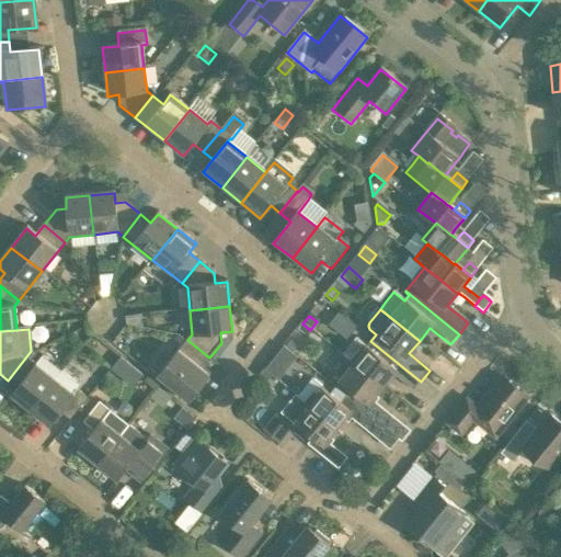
[(201,370),(209,357),(187,340),(158,378),(189,402),(209,376),(201,370)]
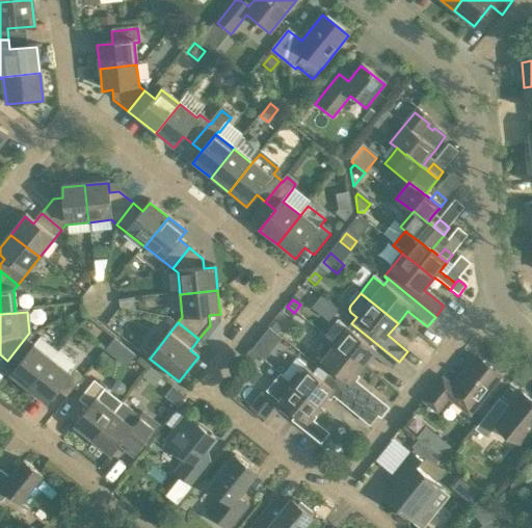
[(372,355),(391,372),(399,362),(351,323),(347,330),(338,323),(325,339),(334,346),(362,368),(372,355)]
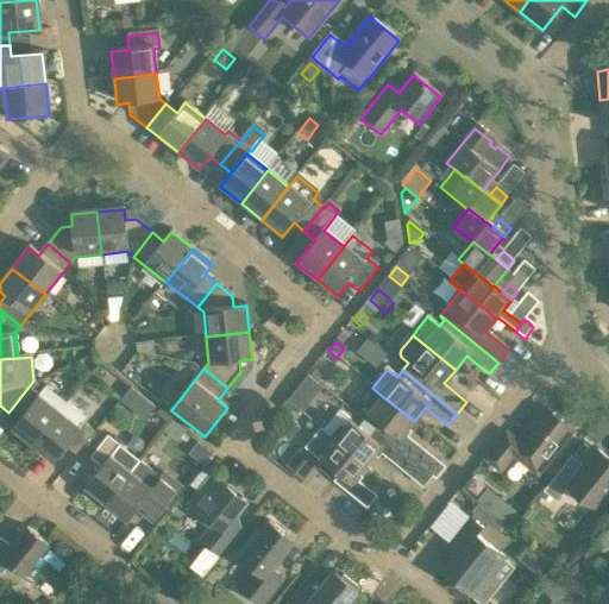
[(12,431),(32,447),(66,406),(44,389),(38,397),(30,391),(35,388),(33,381),(8,413),(19,421),(12,431)]
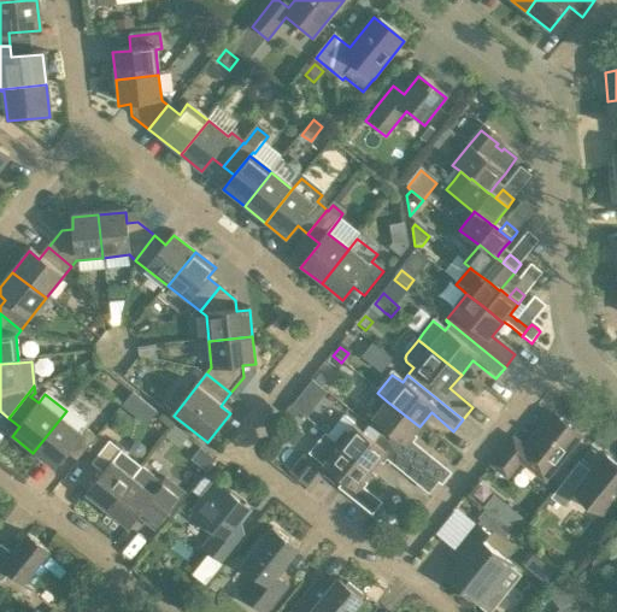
[(137,400),(131,395),(122,407),(128,412),(137,400)]
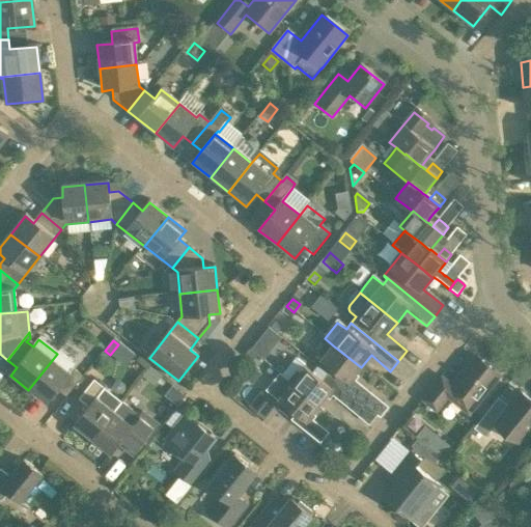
[(270,350),(258,340),(249,352),(257,357),(261,361),(270,350)]
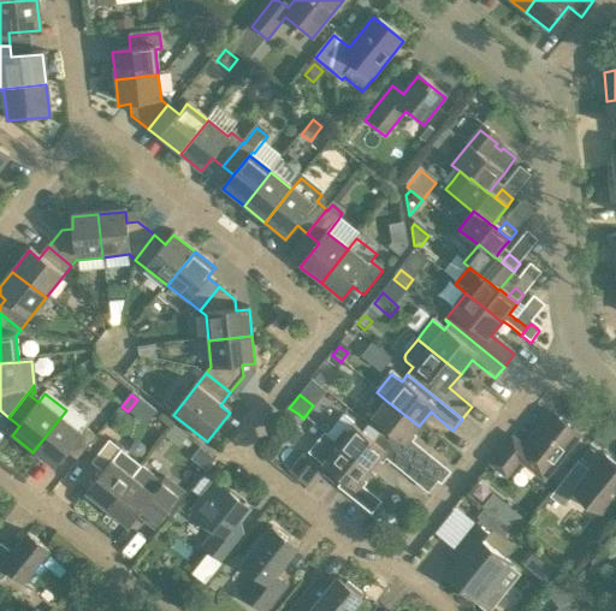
[(408,440),(419,426),(386,401),(372,417),(394,435),(388,443),(380,437),(379,438),(414,464),(421,470),(431,458),(408,440)]
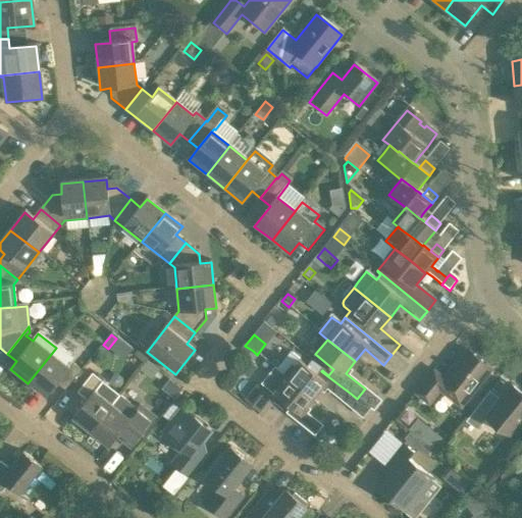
[(248,357),(253,351),(245,346),(241,352),(247,357),(248,357)]
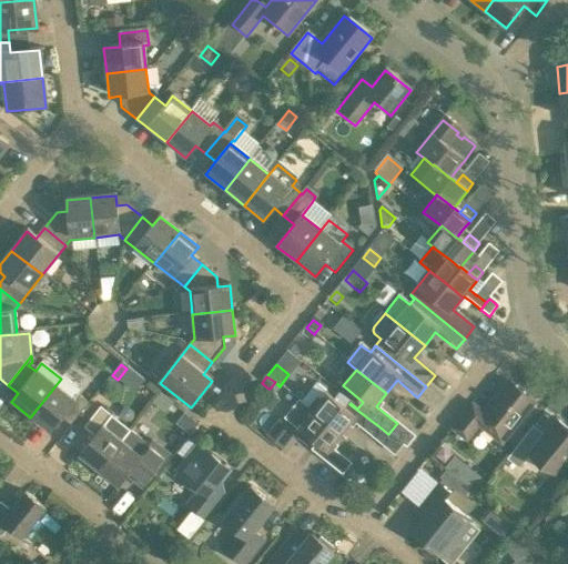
[(62,378),(61,379),(30,418),(49,433),(60,420),(70,427),(88,405),(77,396),(80,392),(62,378)]
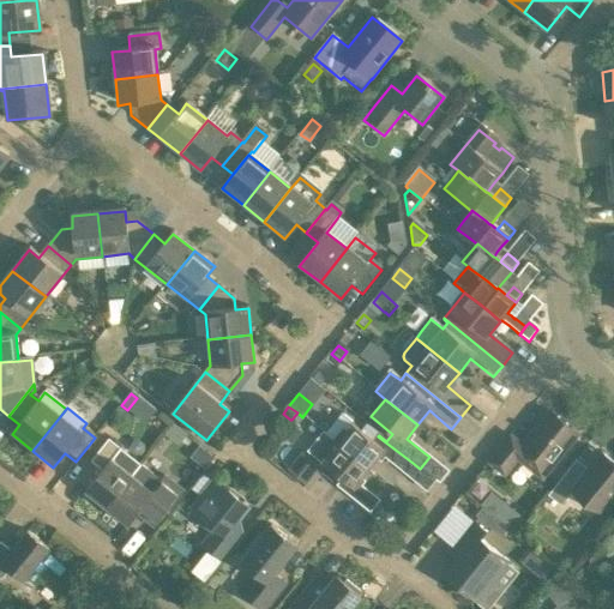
[(517,462),(534,475),(542,464),(551,470),(577,436),(549,414),(536,429),(535,428),(521,446),(510,438),(488,465),(504,477),(517,462)]
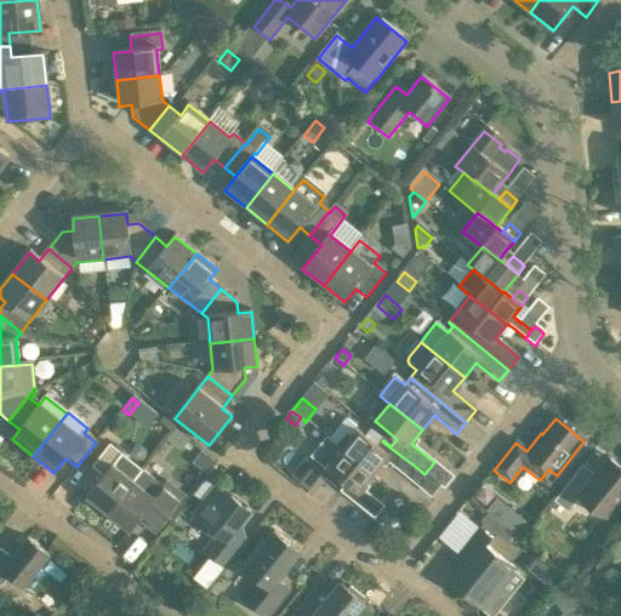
[(357,432),(341,451),(374,477),(386,462),(408,480),(417,468),(382,441),(377,448),(357,432)]
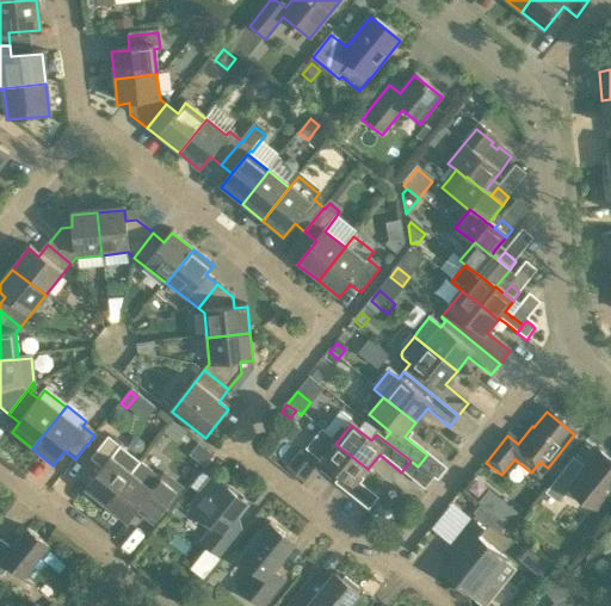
[(173,427),(165,438),(178,447),(186,438),(173,427)]
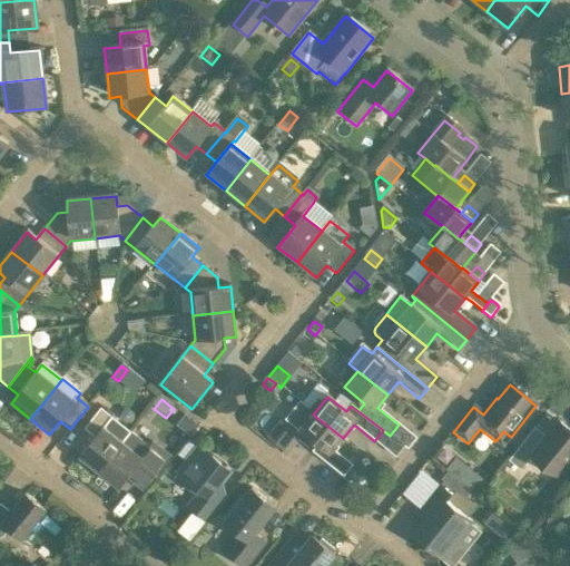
[(79,458),(99,474),(131,433),(101,409),(85,430),(95,439),(79,458)]
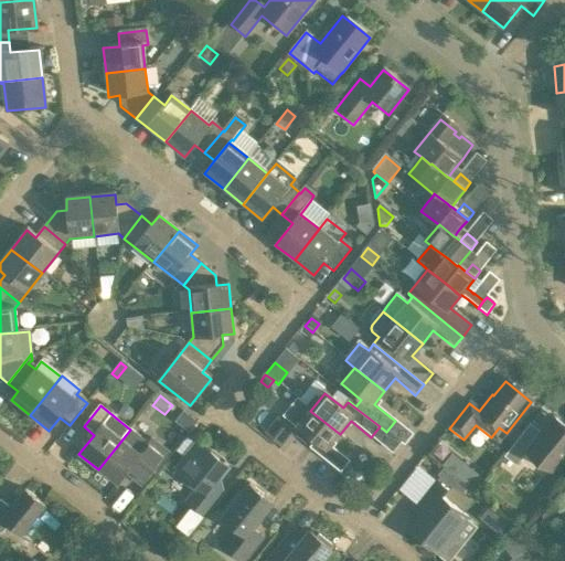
[(330,446),(340,434),(310,411),(297,427),(316,442),(309,450),(341,475),(350,463),(330,446)]
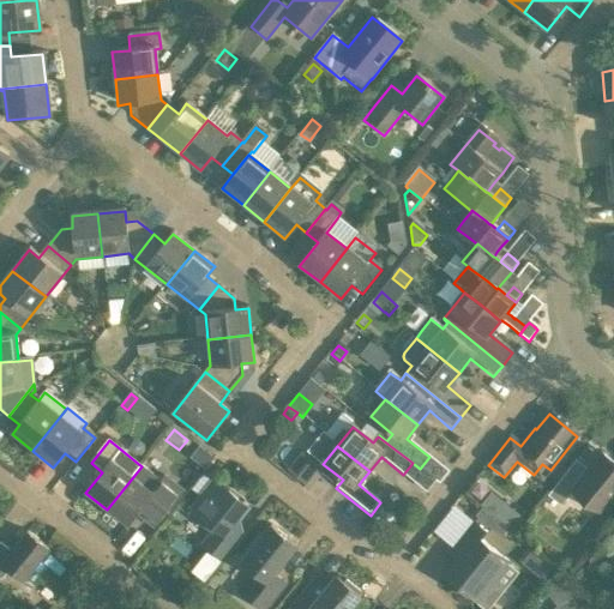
[(301,454),(287,474),(306,489),(321,469),(301,454)]
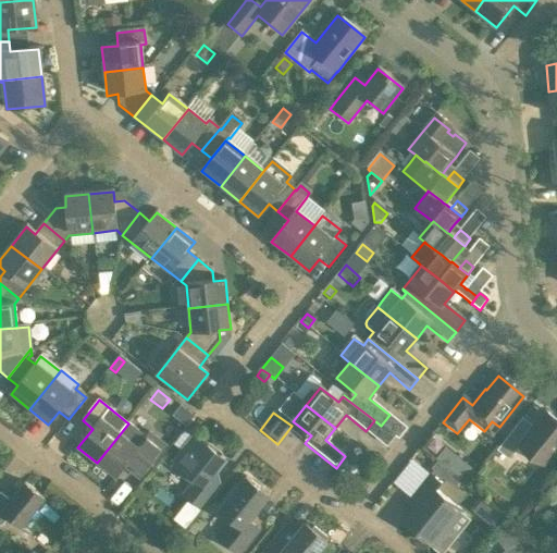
[(496,452),(509,462),(519,449),(542,467),(556,447),(556,422),(545,414),(533,428),(522,420),(496,452)]
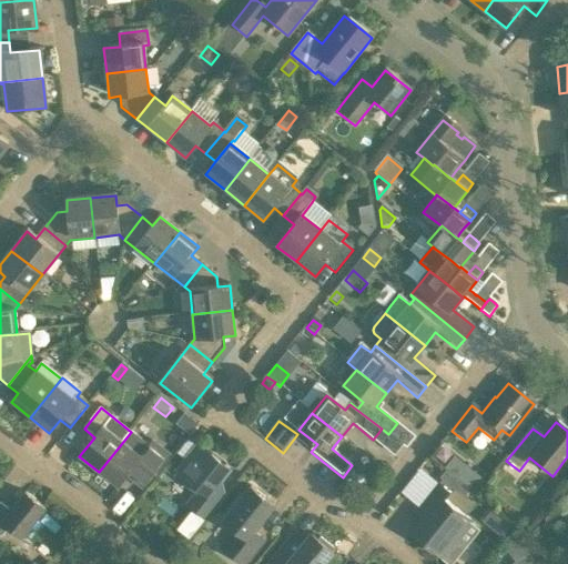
[(149,446),(131,432),(99,472),(118,487),(127,476),(144,490),(170,456),(152,442),(149,446)]
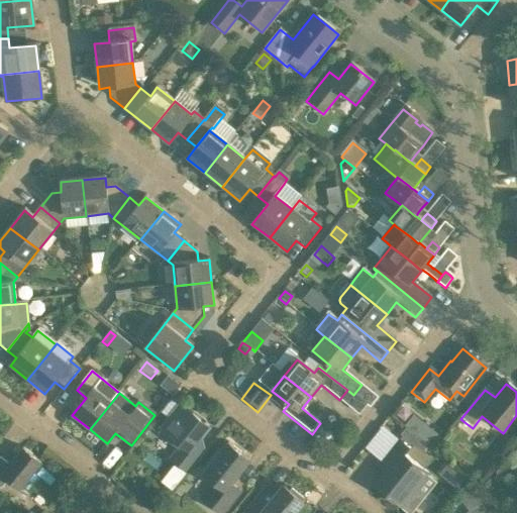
[(178,451),(171,460),(189,475),(205,453),(194,445),(208,428),(181,406),(158,434),(178,451)]
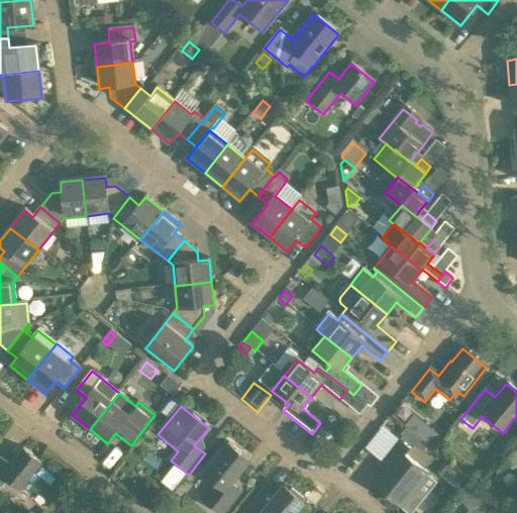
[(363,448),(378,460),(395,438),(381,427),(363,448)]
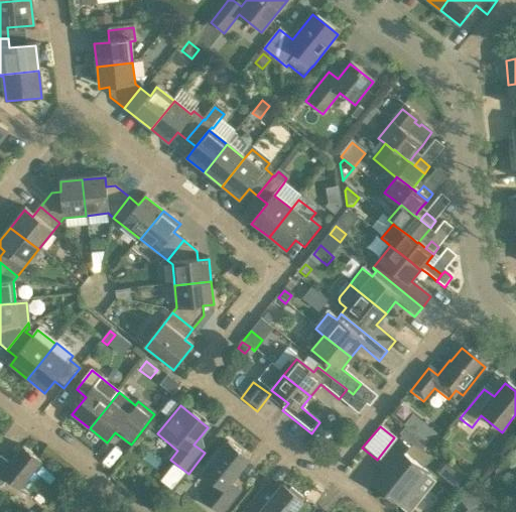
[(439,437),(428,428),(418,440),(430,450),(439,437)]
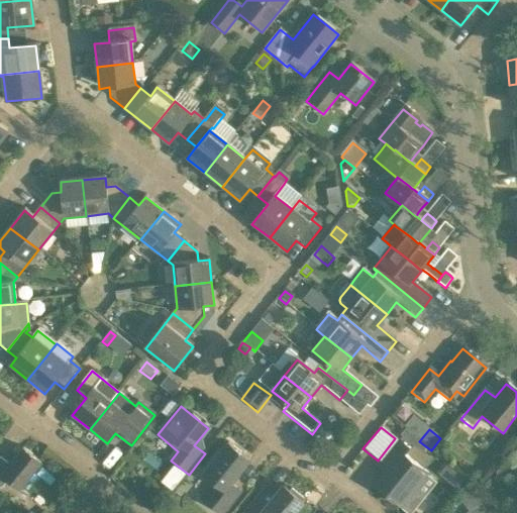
[(405,431),(400,437),(422,454),(427,448),(405,431)]
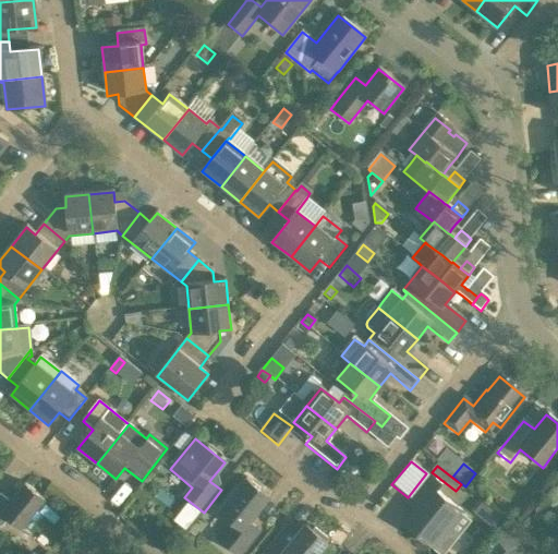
[(446,553),(458,538),(448,530),(461,514),(435,492),(440,484),(428,476),(412,495),(423,504),(404,527),(437,553),(446,553)]
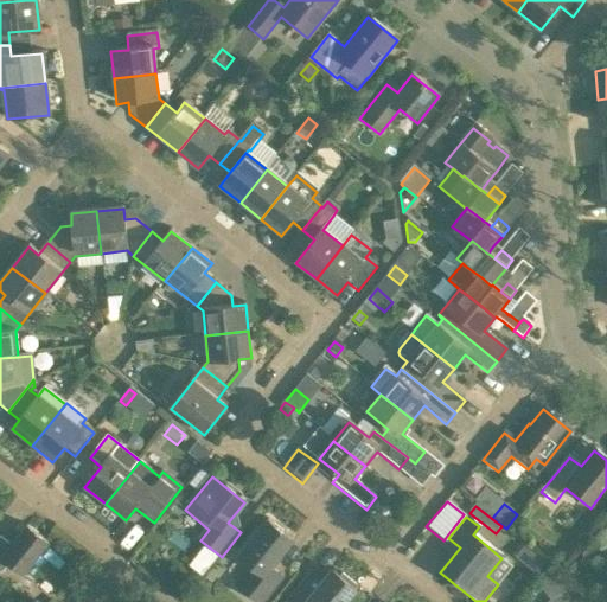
[(283,578),(272,570),(294,540),(269,522),(240,558),(251,567),(236,587),(255,601),(264,601),(283,578)]
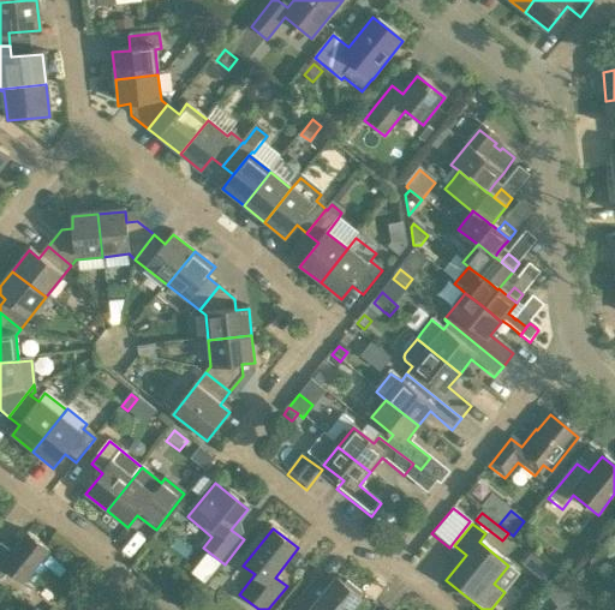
[(0,581),(1,582),(11,572),(24,582),(49,551),(28,534),(12,555),(0,544),(0,581)]
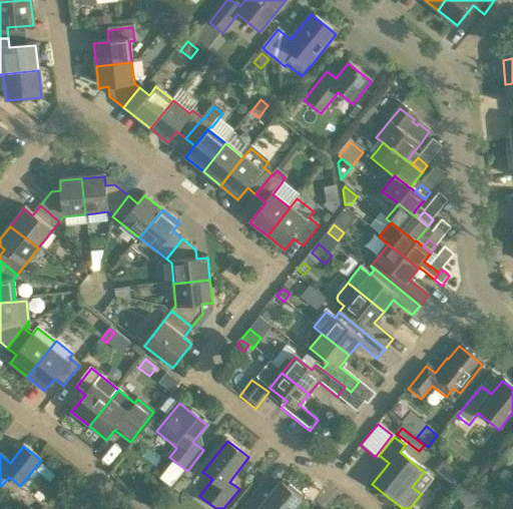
[(455,490),(463,480),(452,471),(444,481),(455,490)]
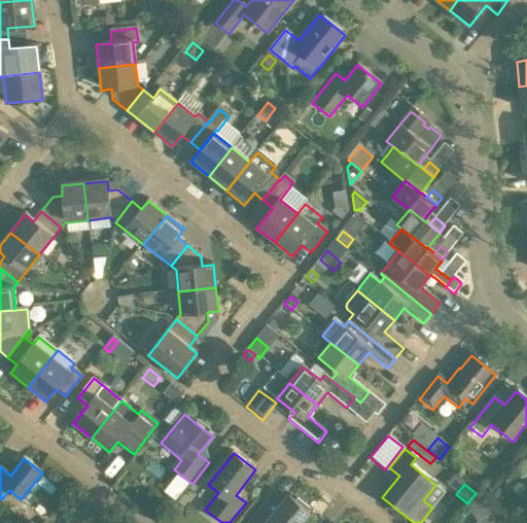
[(303,522),(310,515),(307,513),(309,511),(299,502),(296,504),(288,497),(270,520),(259,512),(250,522),(303,522)]
